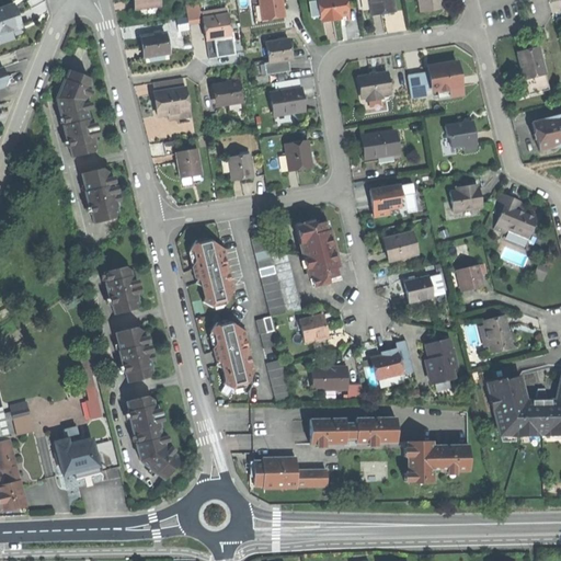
[(282,0),(259,0),(261,4),(263,21),(274,19),(279,18),(285,18),(282,0)]
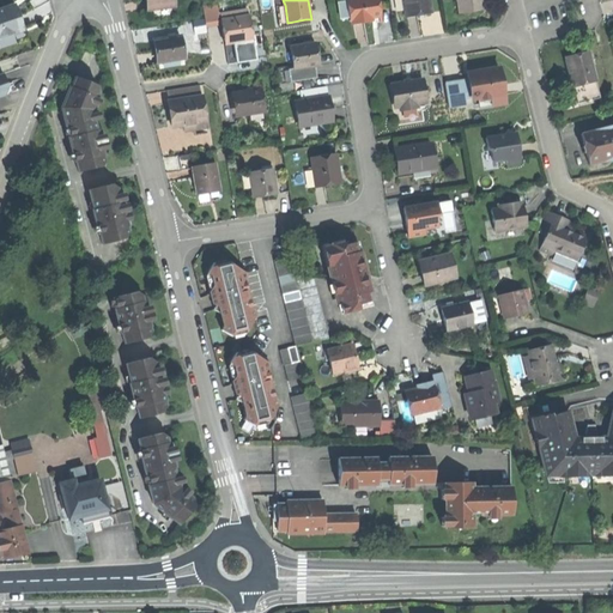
[(343,19),(351,18),(349,0),(347,0),(339,1),(343,19)]
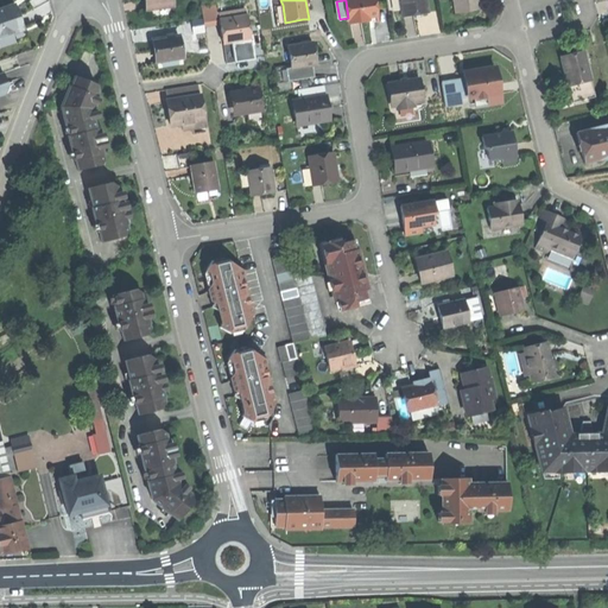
[(377,0),(346,0),(348,18),(348,20),(353,24),(361,23),(371,21),(369,17),(379,16),(377,0)]
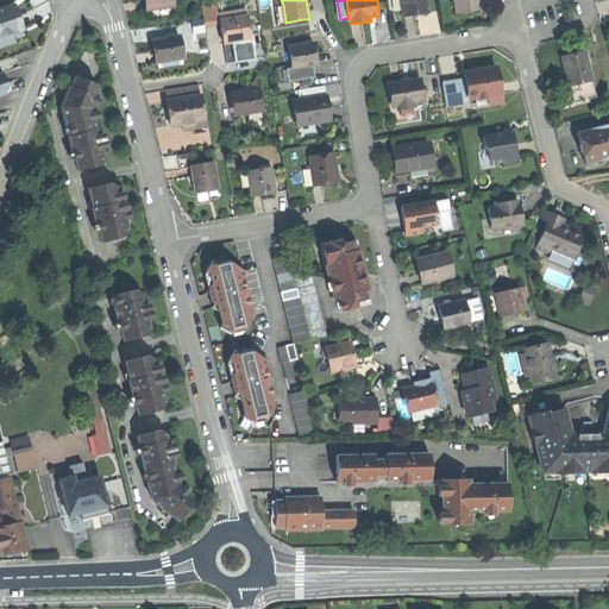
[(400,0),(403,17),(418,16),(416,11),(428,10),(427,0),(400,0)]
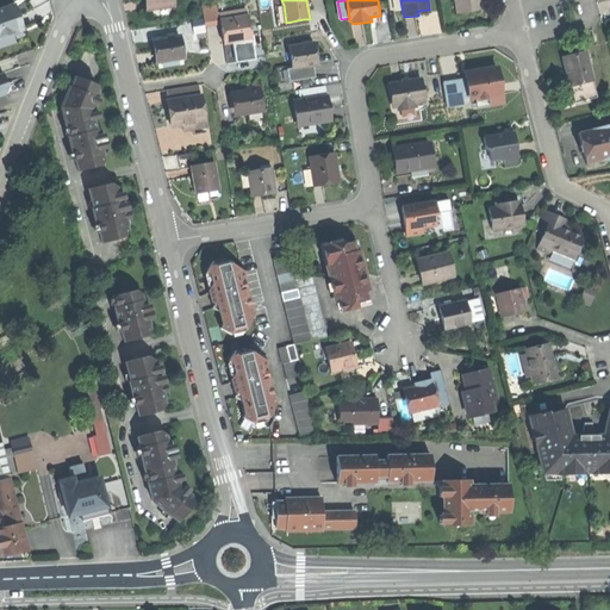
[(203,6),(207,26),(223,23),(218,2),(203,6)]
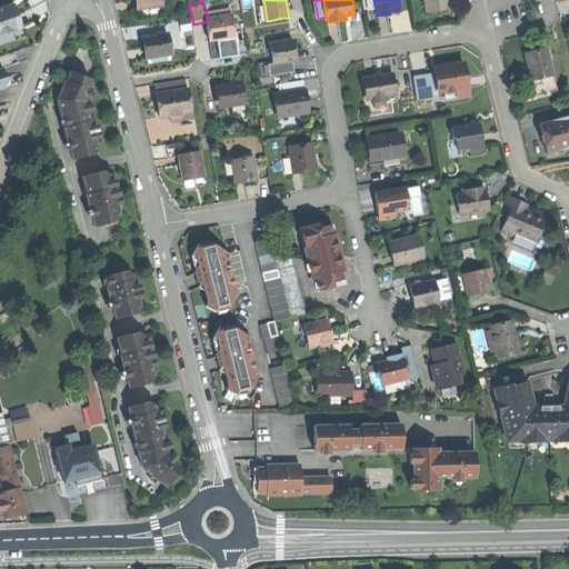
[(2,7),(0,7),(0,29),(1,33),(13,30),(12,27),(22,23),(16,5),(9,7),(8,5),(2,7)]
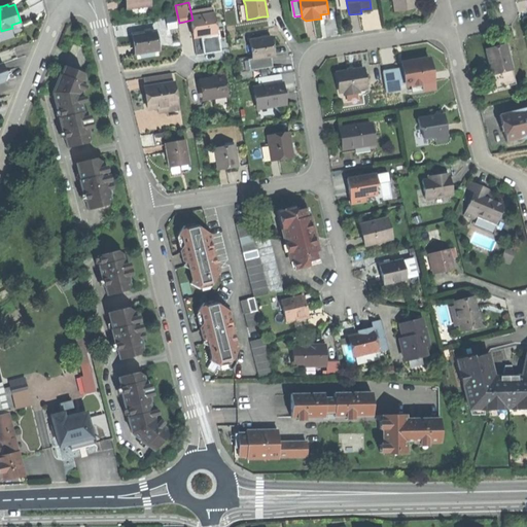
[(258,21),(257,18),(247,20),(245,4),(239,5),(241,24),(258,21)]
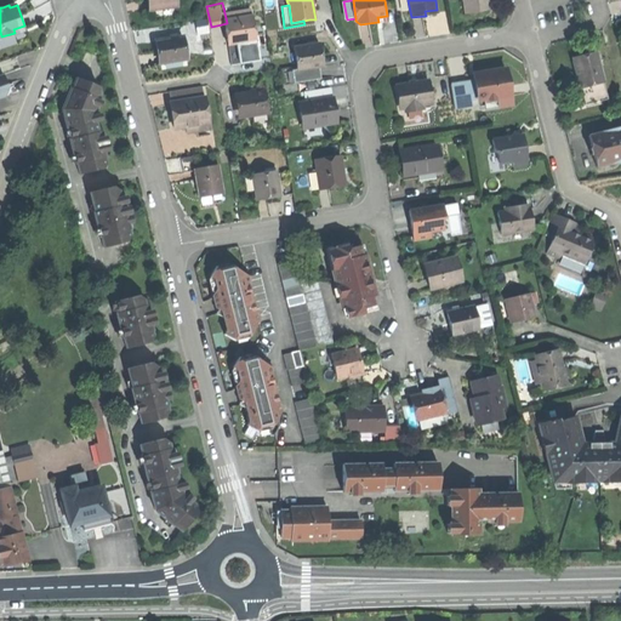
[(227,20),(231,41),(238,40),(238,44),(248,43),(258,41),(255,16),(227,20)]
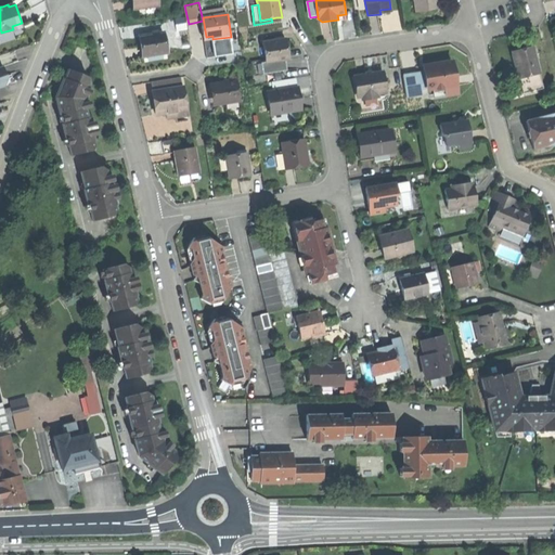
[(144,48),(145,57),(169,53),(166,33),(142,37),(144,48)]
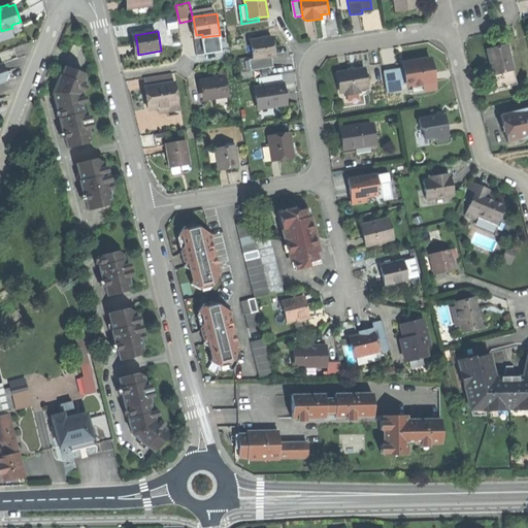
[(273,56),(276,56),(275,46),(273,36),(252,40),(255,59),(273,56)]
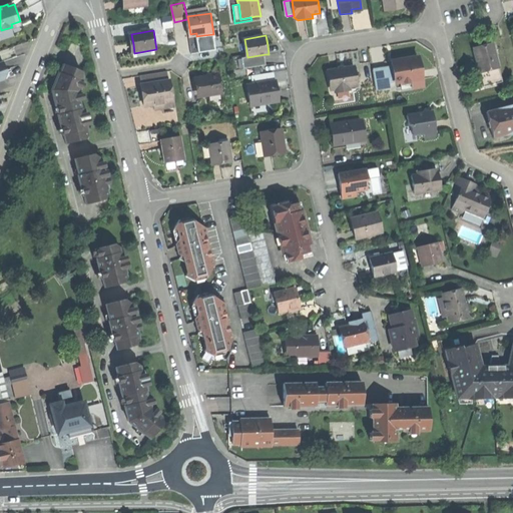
[(484,46),(475,49),(481,72),(500,68),(494,44),(484,46)]
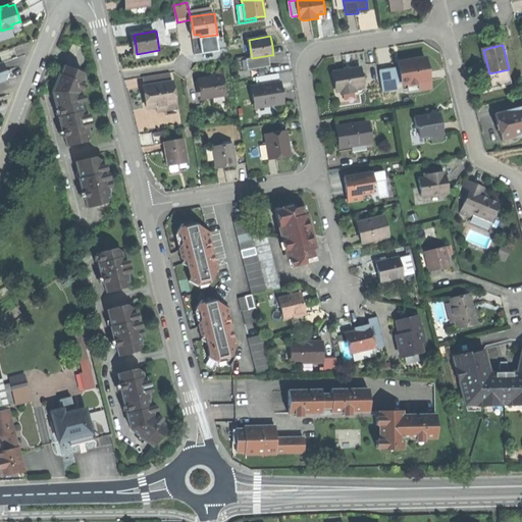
[(272,65),(270,55),(252,58),(247,59),(248,69),(272,65)]
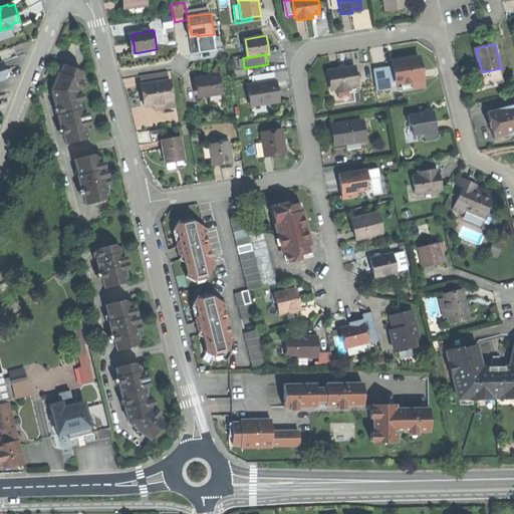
[(383,68),(374,70),(378,89),(393,87),(392,81),(403,80),(404,84),(424,80),(423,72),(426,68),(422,65),(421,57),(395,61),(396,68),(390,69),(390,67),(383,68)]
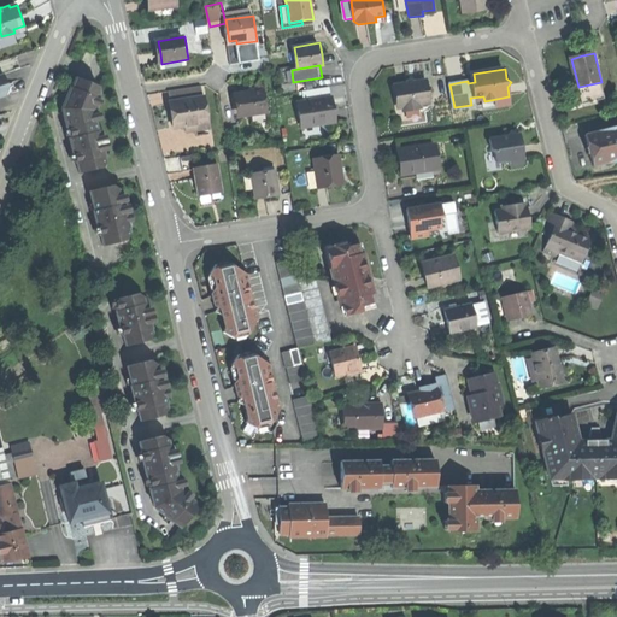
[(285,83),(293,82),(292,70),(283,71),(285,83)]
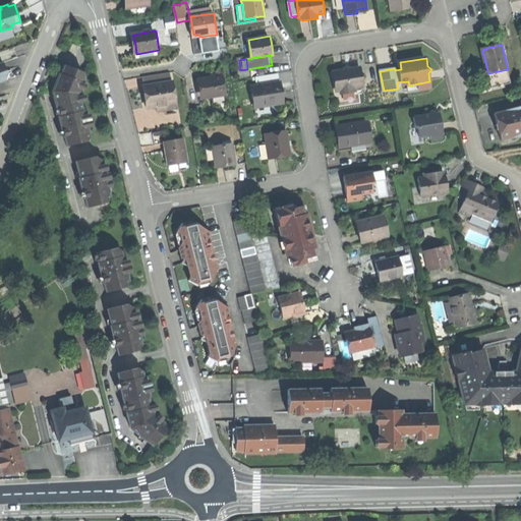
[(85,72),(66,65),(62,74),(60,73),(58,80),(55,91),(57,107),(59,107),(63,125),(68,146),(91,139),(89,131),(87,131),(81,96),(78,92),(87,77),(85,72)]
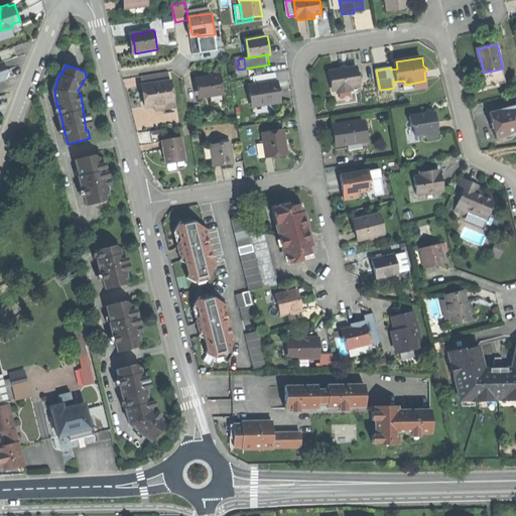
[(344,69),(335,70),(337,90),(340,90),(341,93),(353,91),(353,87),(362,86),(359,67),(344,69)]
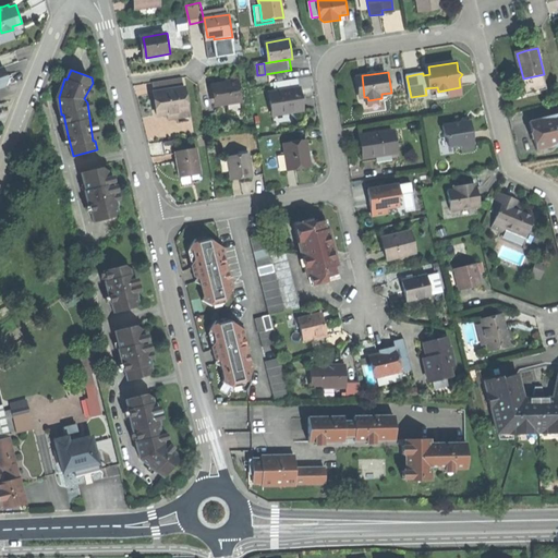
[(547,89),(544,74),(523,79),(526,95),(547,89)]
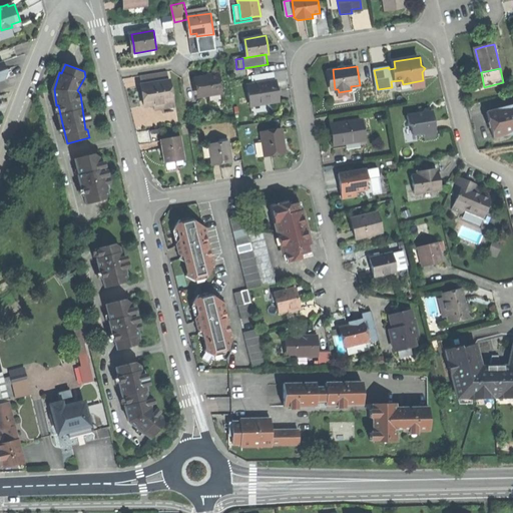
[(141,76),(142,84),(169,80),(168,72),(141,76)]
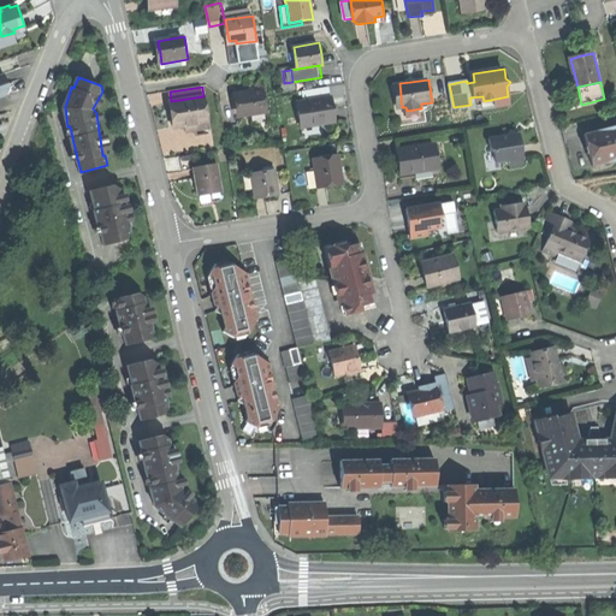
[(237,93),(241,116),(266,111),(262,89),(247,92),(237,93)]
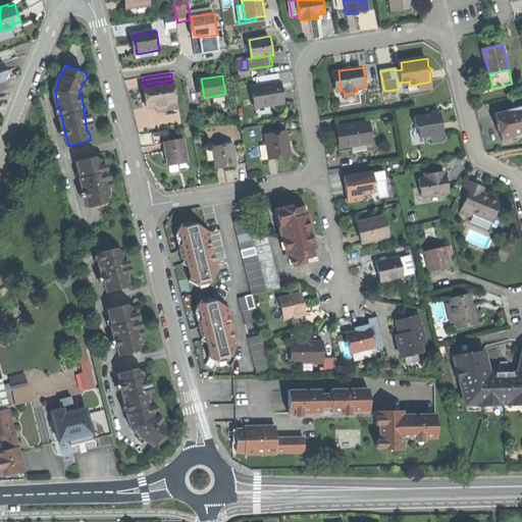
[(147,97),(149,108),(161,106),(177,103),(173,82),(172,82),(145,86),(147,97)]
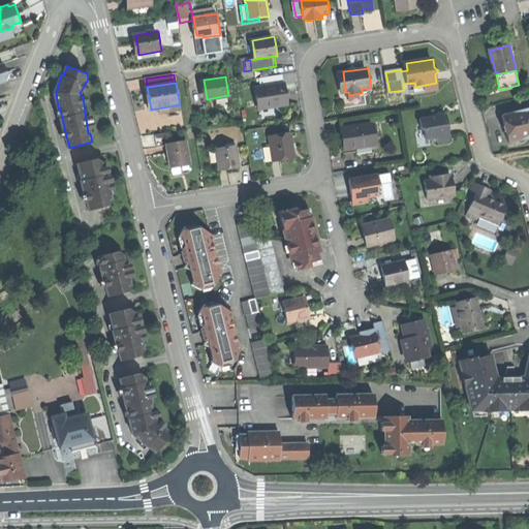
[(284,83),(256,88),(260,109),(278,105),(288,104),(286,94),(284,83)]
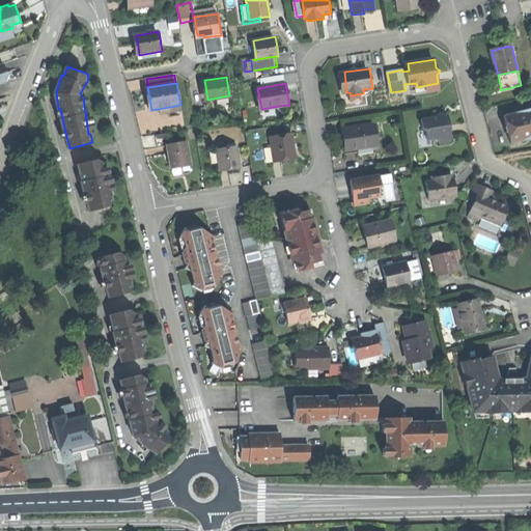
[(439,90),(438,83),(417,87),(418,94),(439,90)]
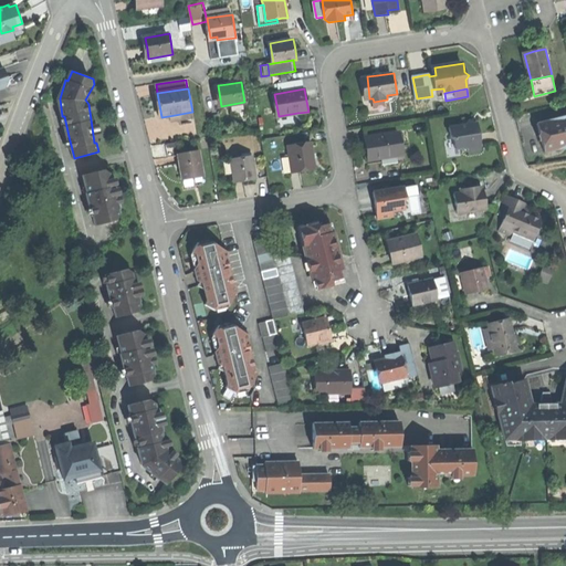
[(192,118),(192,112),(175,115),(176,122),(192,118)]
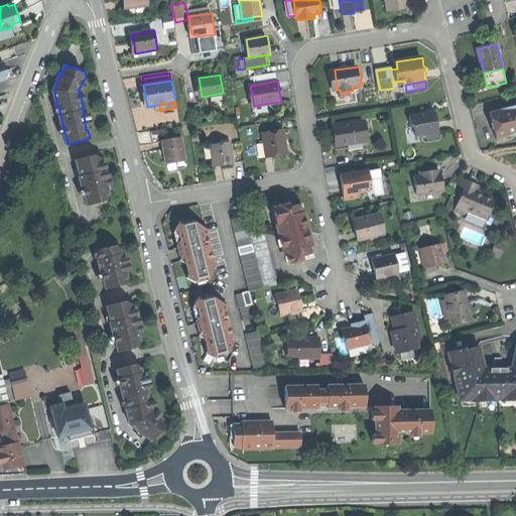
[(273,111),(271,103),(254,106),(255,114),(273,111)]
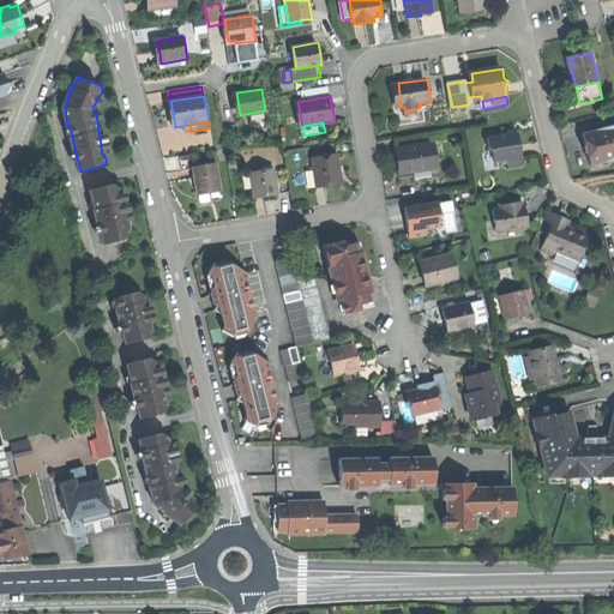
[(588,155),(590,166),(607,162),(611,156),(613,155),(613,130),(606,132),(602,130),(595,131),(582,134),(584,144),(589,148),(590,151),(588,155)]
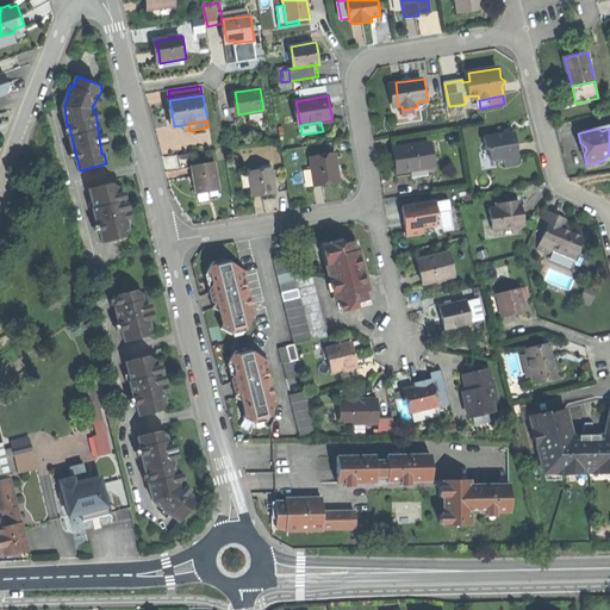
[(504,135),(484,137),(485,150),(490,149),(491,160),(505,157),(506,163),(520,161),(517,145),(516,132),(511,134),(508,130),(505,130),(504,135)]
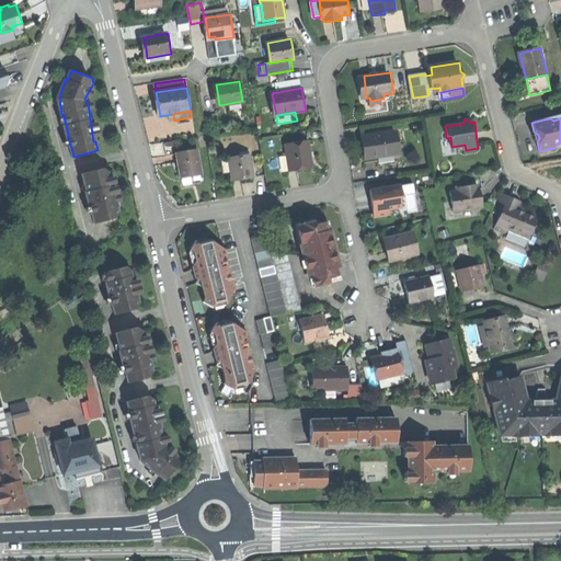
[(392,132),(363,136),(365,148),(367,160),(378,158),(377,156),(396,153),(392,132)]
